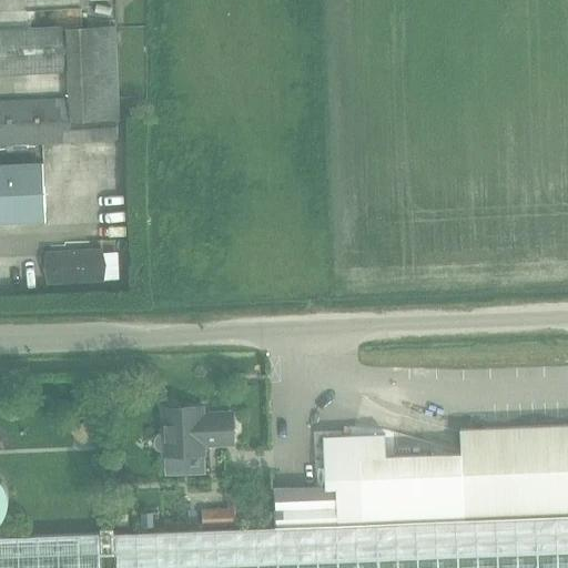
[(114,27),(0,31),(0,73),(71,71),(73,102),(0,104),(0,223),(46,221),(43,164),(0,166),(0,144),(117,140),(117,122),(119,122),(114,27)]
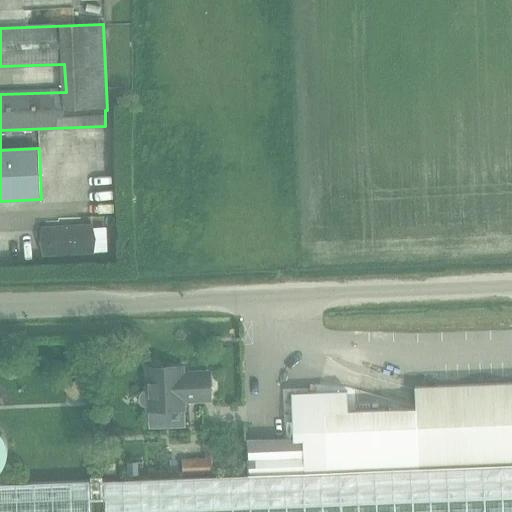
[(78,225),(42,227),(43,250),(43,256),(94,254),(92,224),(78,225)]
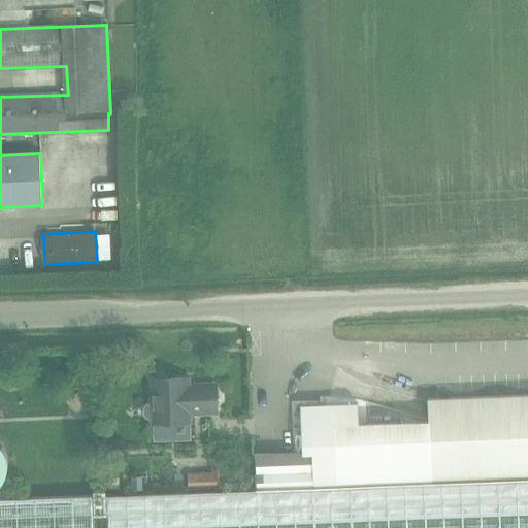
[(152,418),(153,418),(153,424),(192,423),(192,415),(217,414),(216,384),(189,385),(189,378),(152,381),(153,403),(152,403),(150,403),(149,404),(147,404),(146,405),(145,406),(144,407),(144,408),(144,409),(144,410),(144,411),(144,414),(144,415),(145,416),(146,417),(147,417),(149,418),(150,418),(152,418)]
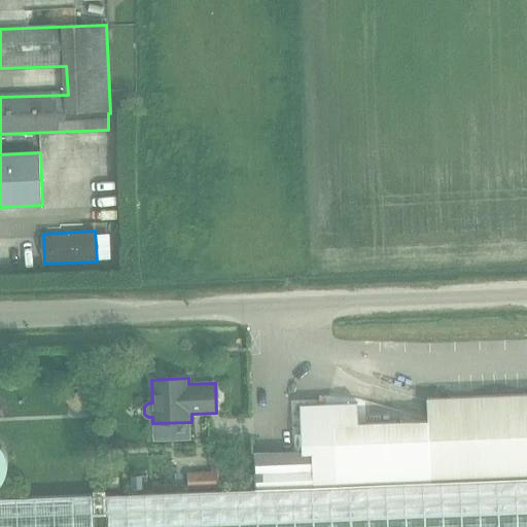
[(0,526),(92,526),(92,515),(108,514),(108,526),(526,526),(526,394),(427,398),(428,421),(358,424),(357,402),(301,405),(302,454),(254,456),(256,489),(108,495),(0,498),(0,526)]
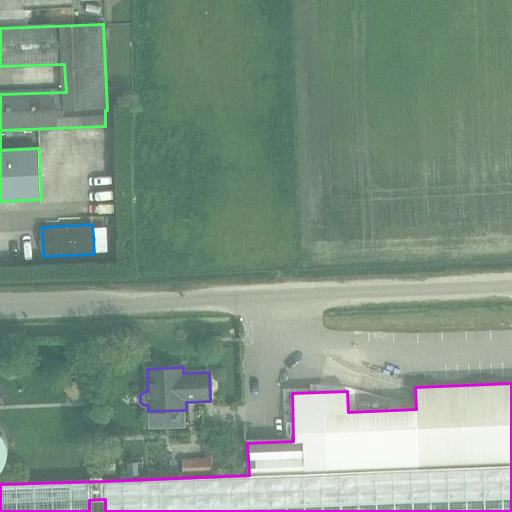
[(223,447),(201,447),(201,458),(235,458),(235,437),(223,437),(223,447)]
